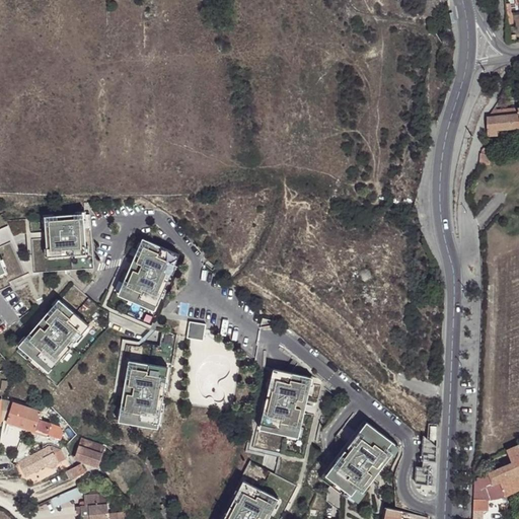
[(487,121),(488,122),(488,134),(489,136),(499,135),(498,130),(518,128),(518,107),(518,108),(518,112),(518,115),(490,119),(488,119),(487,121)]
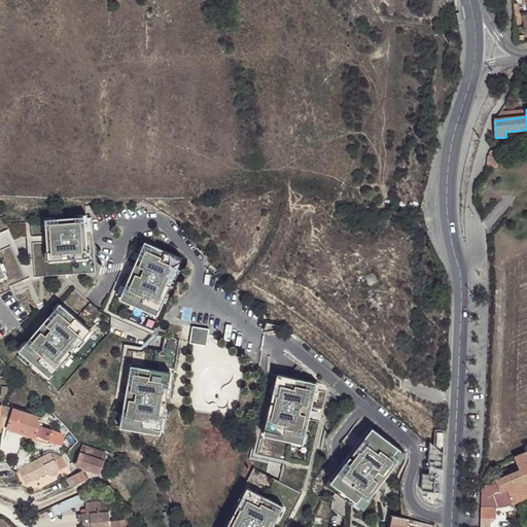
[(501,112),(497,120),(526,116),(526,113),(526,110),(501,112)]
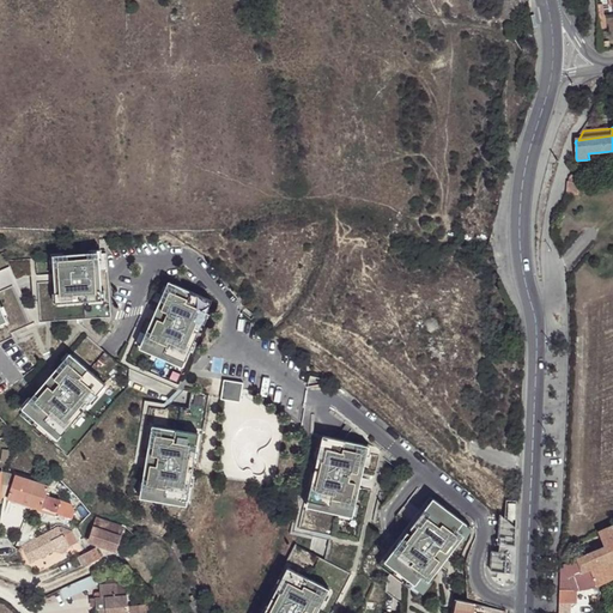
[(569,182),(566,195),(577,196),(578,183),(569,182)]
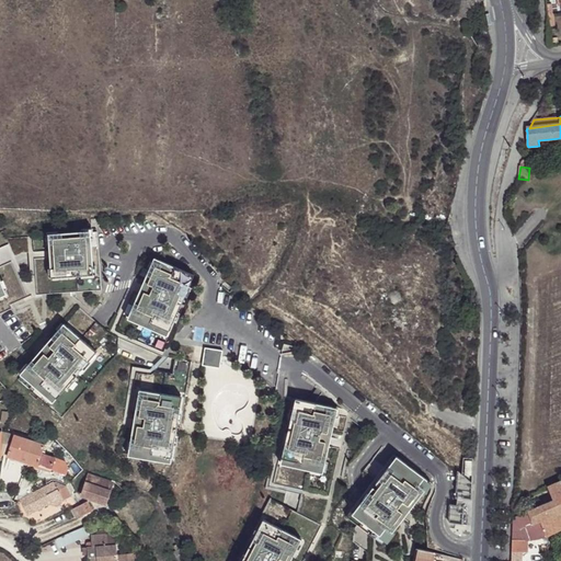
[(92,273),(89,232),(49,236),(53,276),(92,273)]
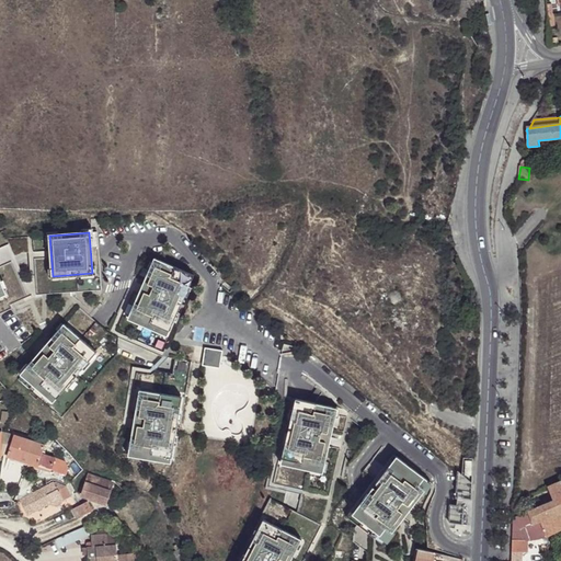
[(129,318),(167,334),(192,276),(155,260),(129,318)]
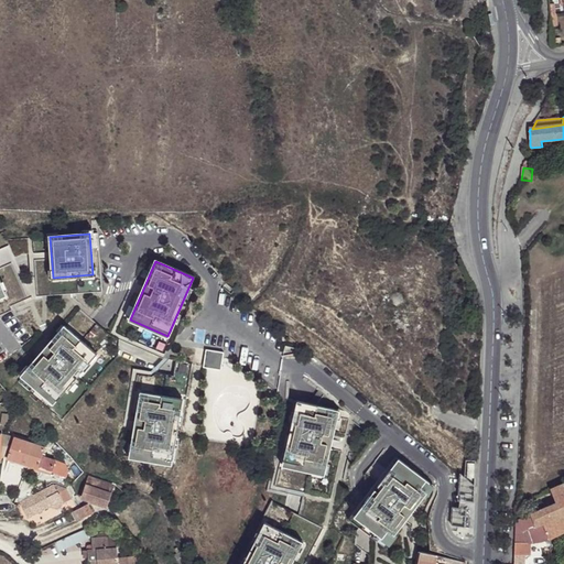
[(22,376),(53,402),(95,354),(64,327),(22,376)]
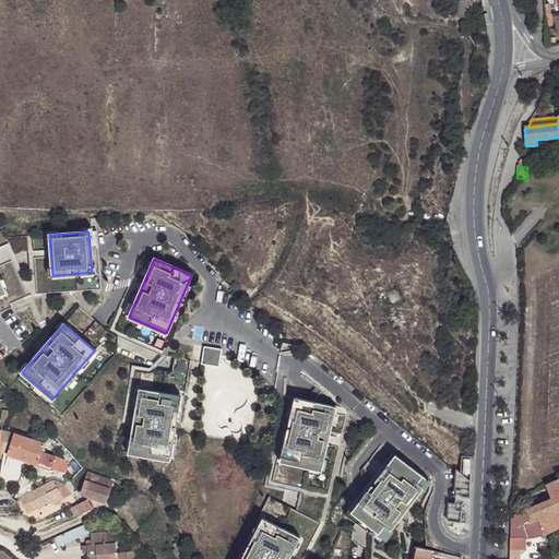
[(203,346),(201,364),(218,366),(221,349),(203,346)]
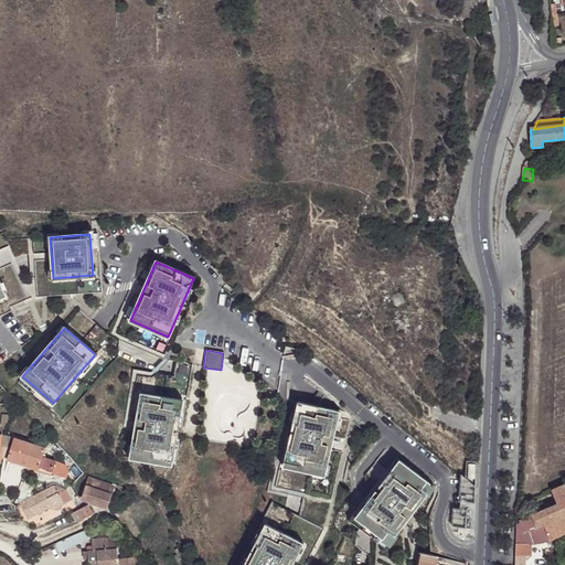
[(181,401),(141,394),(130,458),(171,465),(181,401)]
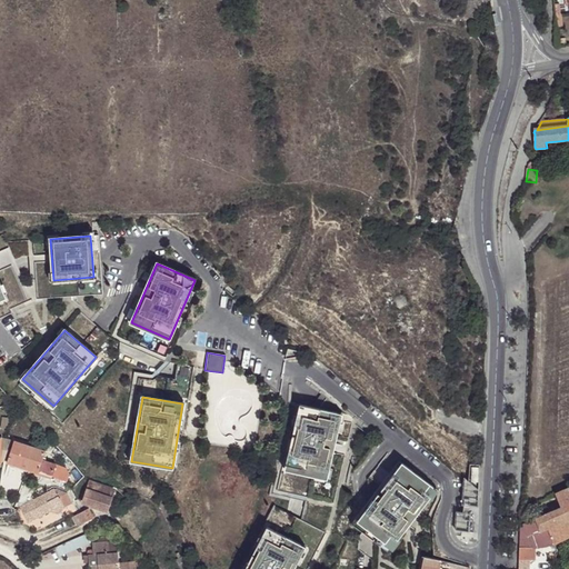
[(326,462),(331,465),(340,425),(335,423),(337,412),(300,403),(285,469),(322,478),(326,462)]
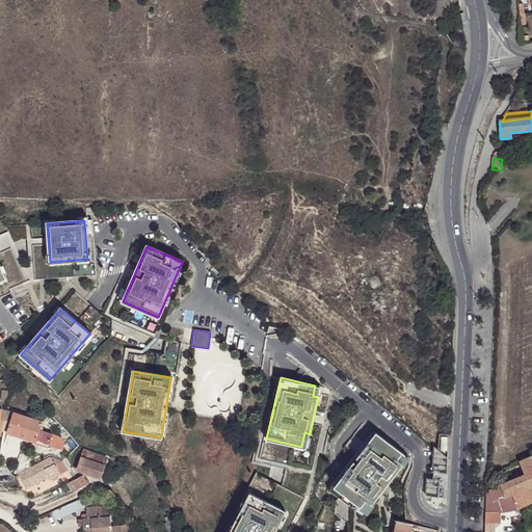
[(31,419),(12,413),(7,432),(26,439),(31,419)]
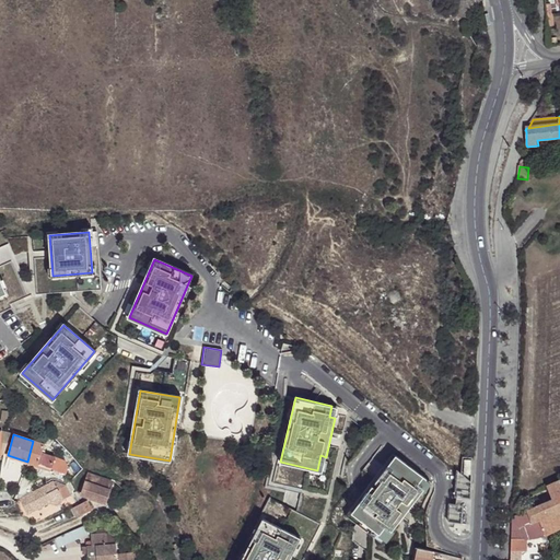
[(44,444),(33,441),(27,462),(37,465),(42,453),(44,444)]
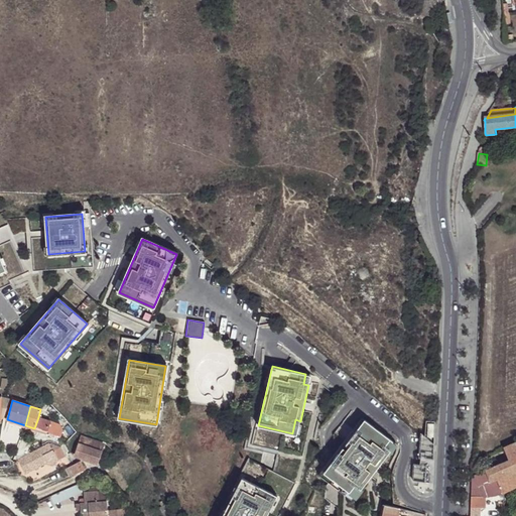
[(50,420),(38,417),(34,428),(47,431),(49,422),(50,420)]
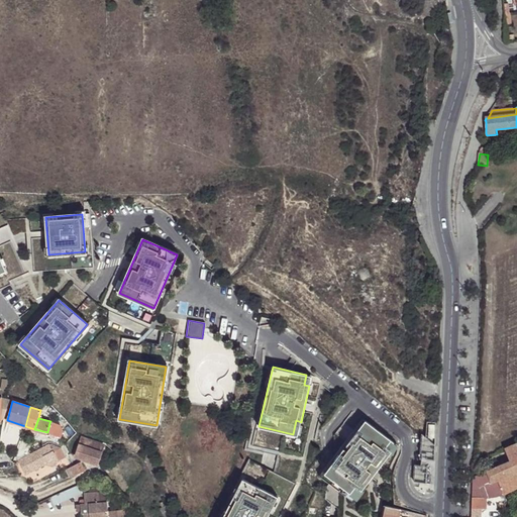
[(293,434),(298,435),(301,422),(296,420),(293,434)]
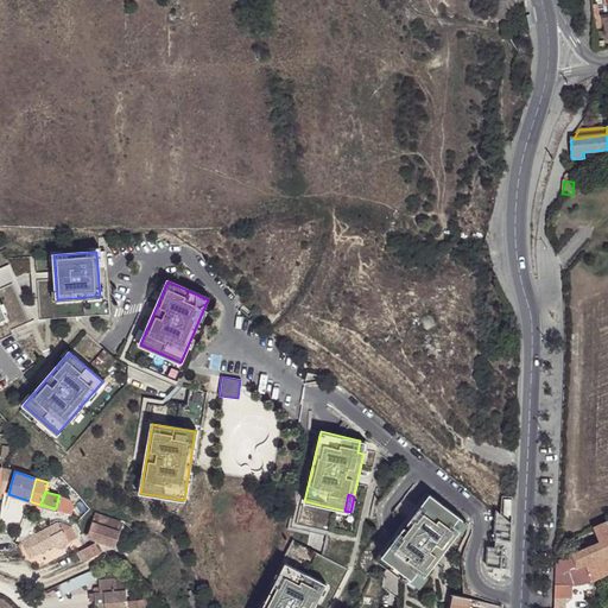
[(454,524),(457,518),(430,496),(384,556),(412,577),(416,572),(423,577),(460,529),(454,524)]
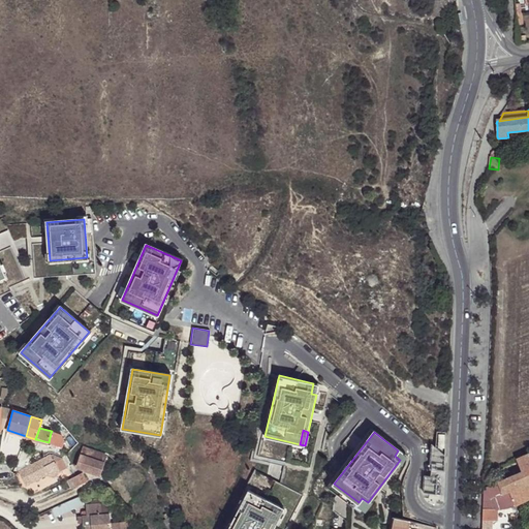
[(61,435),(57,434),(55,445),(59,446),(63,447),(64,443),(61,435)]
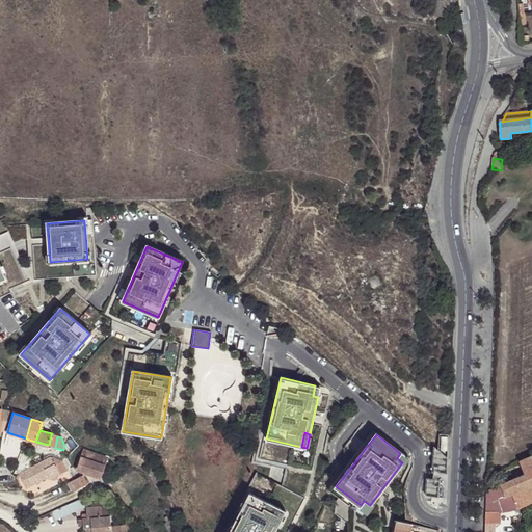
[(26,439),(24,446),(33,449),(35,442),(26,439)]
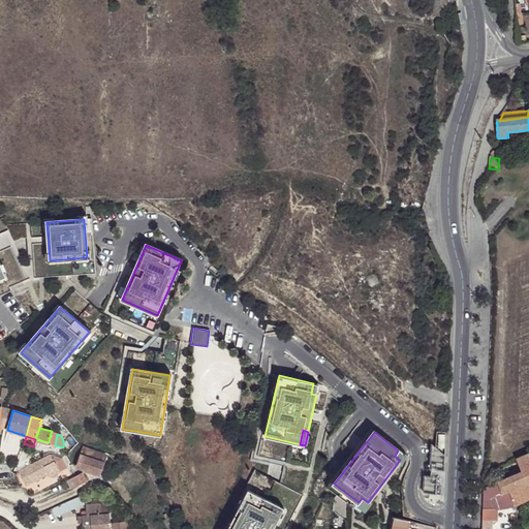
[(446,459),(432,446),(430,477),(424,476),(423,494),(445,496),(446,459)]
